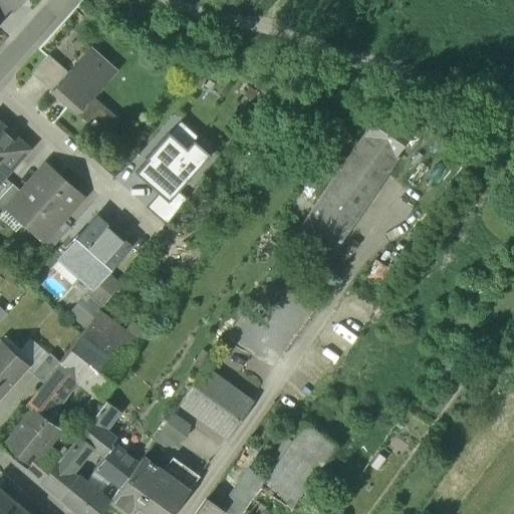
[(12,7),(4,0),(0,0),(0,11),(4,15),(12,7)]
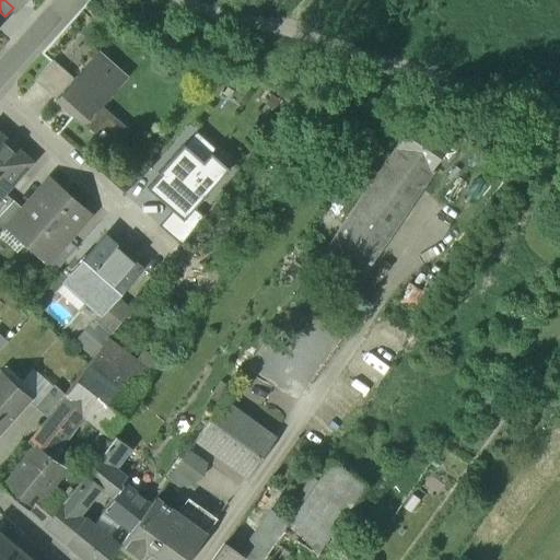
[(74,79),(56,100),(101,140),(118,120),(102,106),(126,78),(97,53),(74,79)]
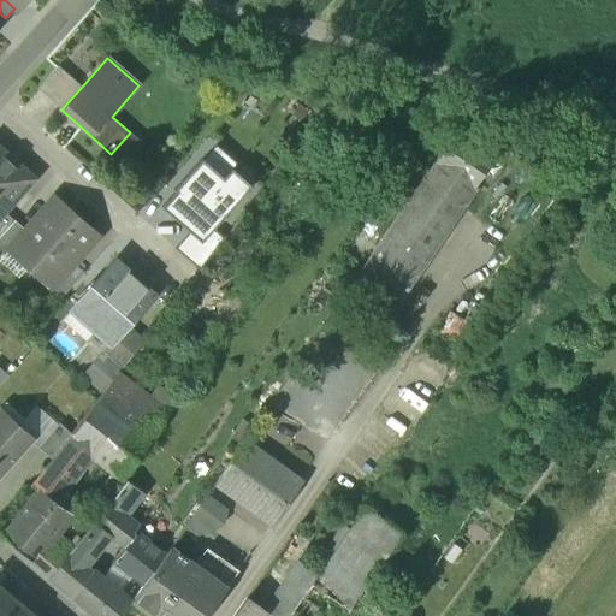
[(58,66),(37,89),(61,110),(82,87),(58,66)]
